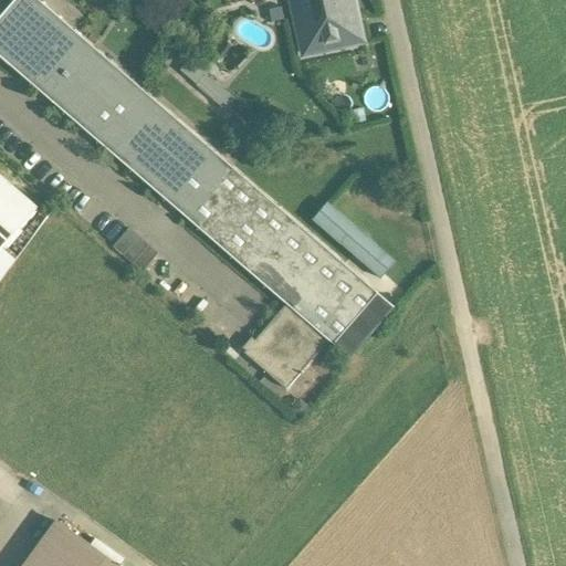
[(378,294),(38,0),(16,0),(6,12),(0,18),(0,56),(286,305),(329,342),(334,345),(378,294)]
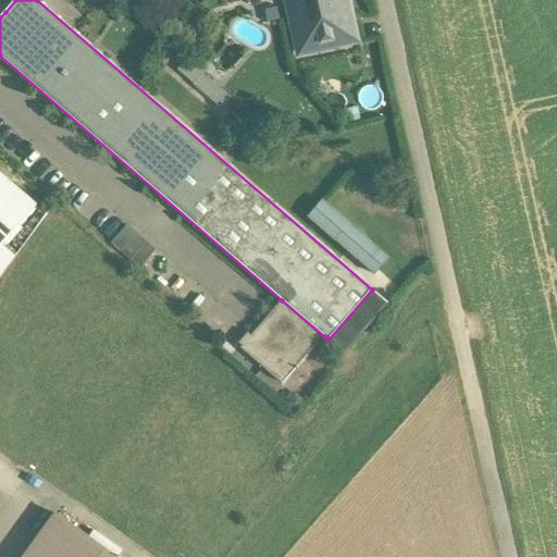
[(288,0),(300,52),(356,40),(346,0),(288,0)]
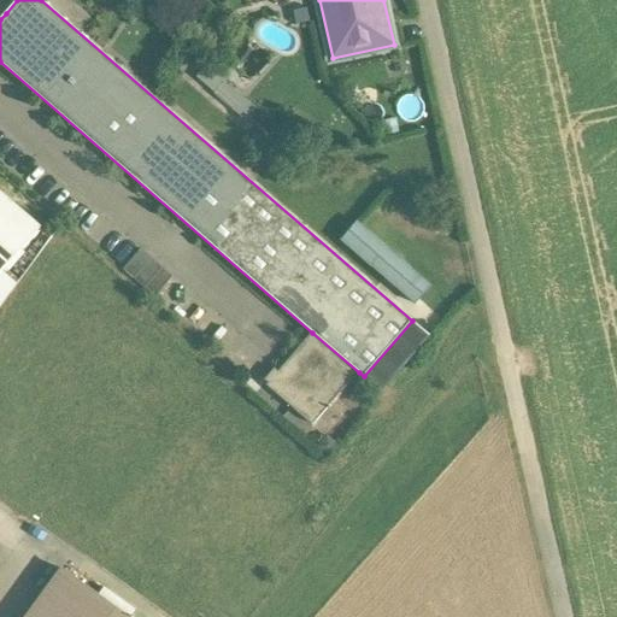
[(41,228),(0,192),(0,275),(3,274),(41,228)]
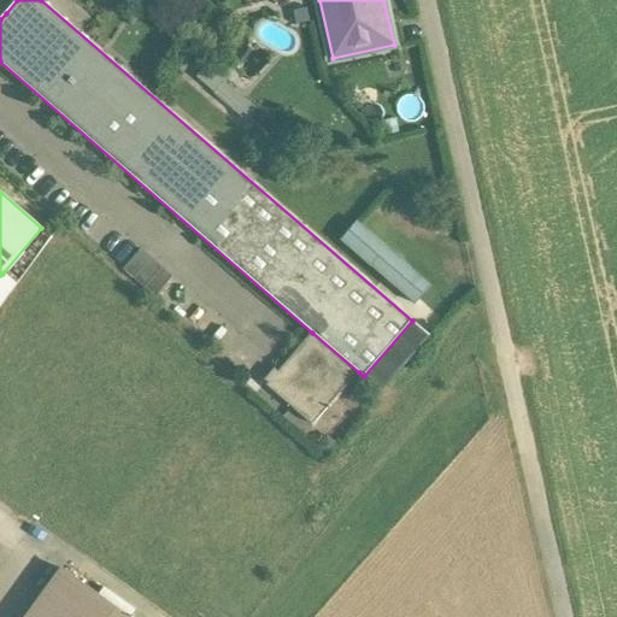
[(410,305),(428,285),(353,219),(336,239),(410,305)]
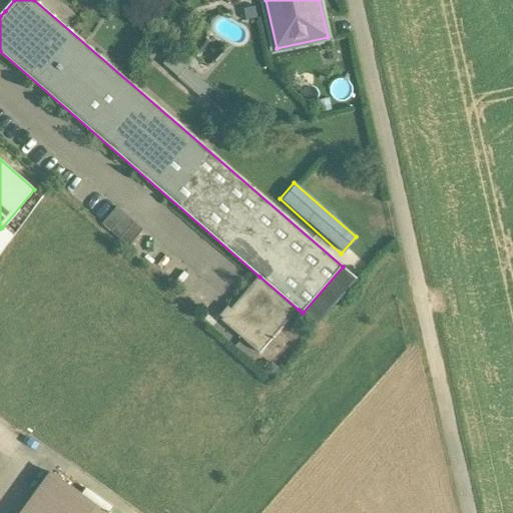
[(143,229),(117,206),(102,223),(128,246),(143,229)]
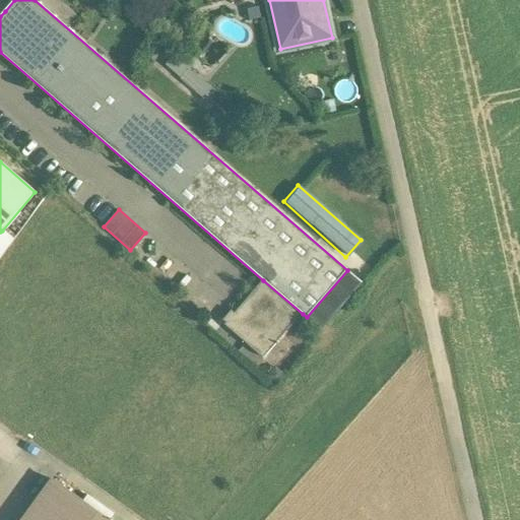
[(2,231),(0,232),(0,259),(14,241),(2,231)]
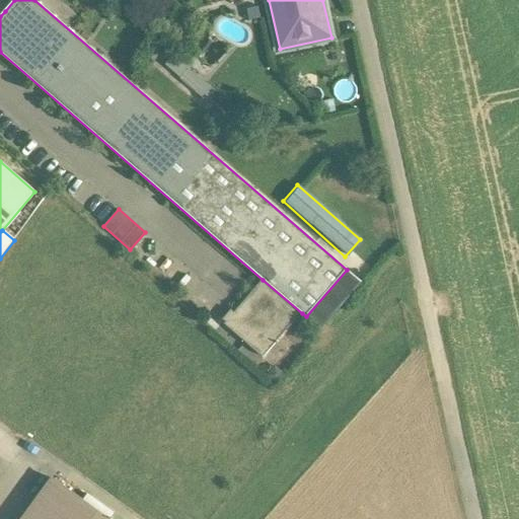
[(302,313),(263,280),(225,324),(264,358),(302,313)]
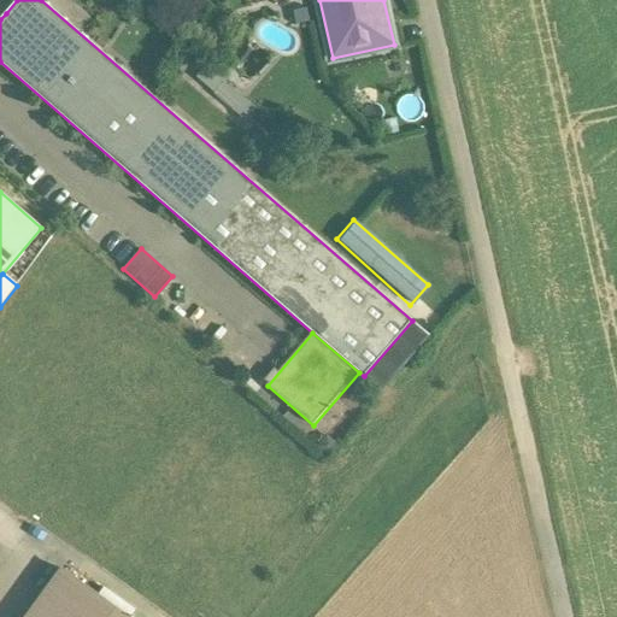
[(129,616),(77,580),(50,616),(129,616)]
